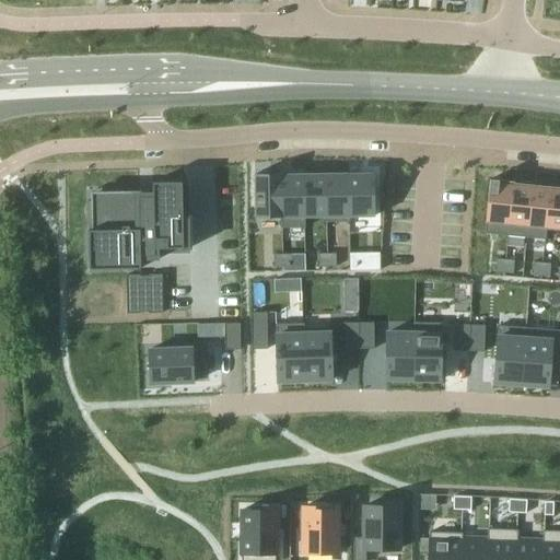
[(374,172),(347,173),(347,174),(348,174),(348,217),(349,217),(374,216),(374,172)]
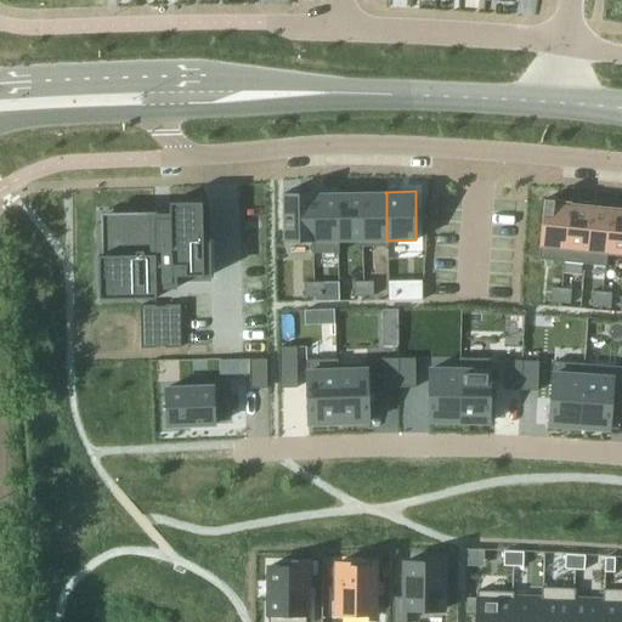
[(314,193),(283,193),(283,241),(311,241),(312,241),(312,194),(314,194),(314,193)]
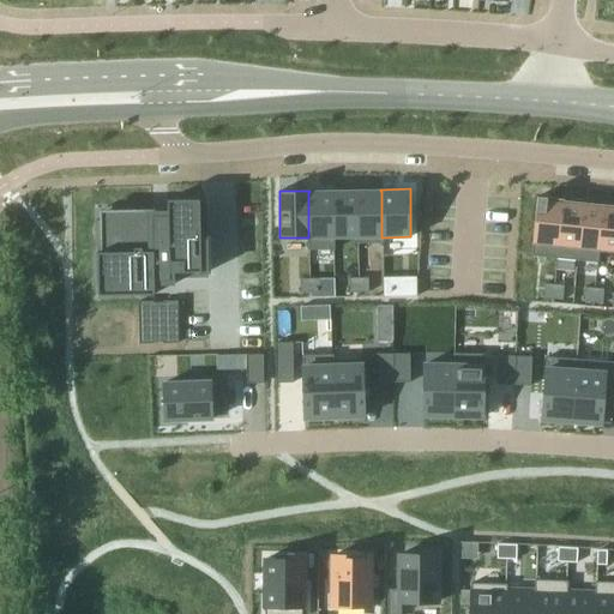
[(308,238),(307,238),(307,250),(333,250),(333,238),(332,238),(332,191),(309,192),(308,192),(308,238)]
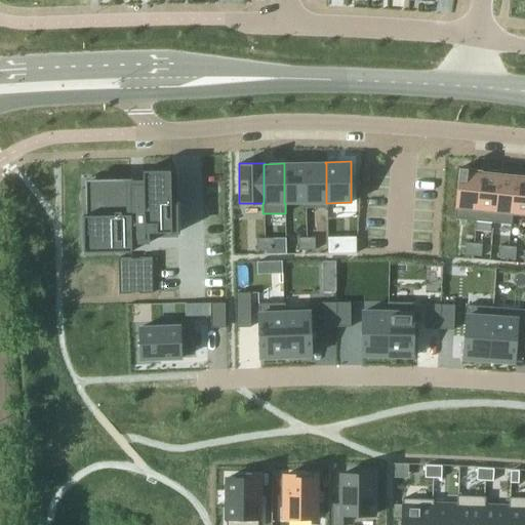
[(305,163),(284,163),(284,203),(285,203),(305,203),(306,203),(305,163)]
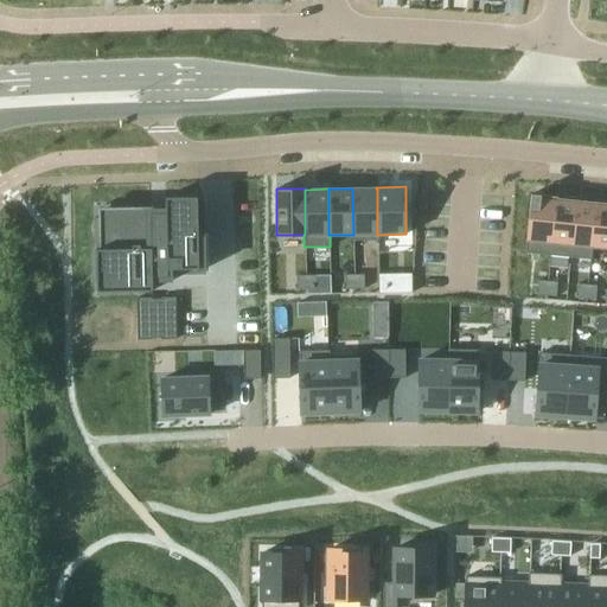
[(353,235),(352,235),(352,241),(378,240),(378,235),(377,235),(377,189),(376,189),(352,189),(353,235)]
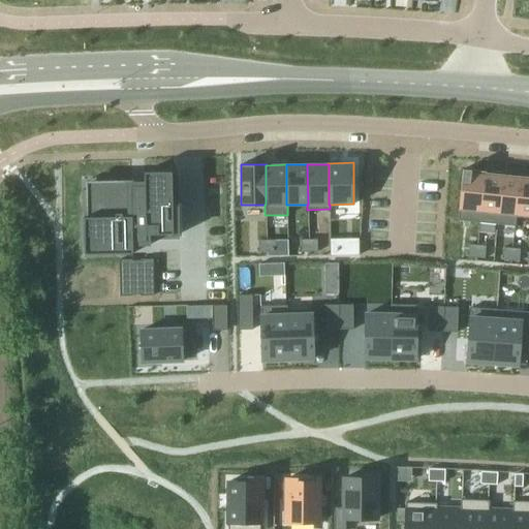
[(462,169),(457,220),(479,222),(485,173),(486,173),(486,172),(462,169)]
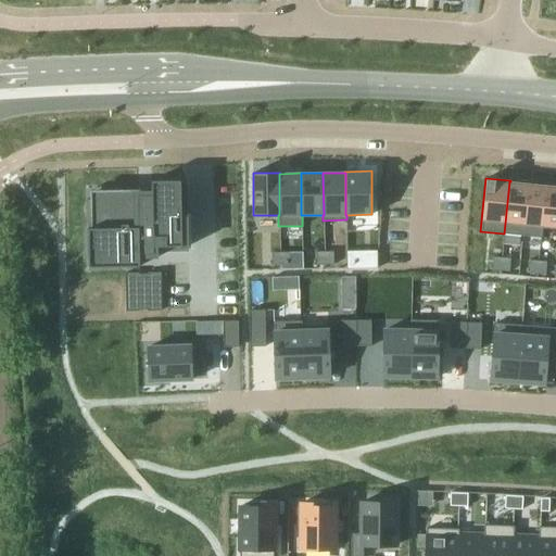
[(90,228),(87,228),(88,256),(97,255),(97,267),(139,266),(139,253),(153,253),(153,247),(189,245),(188,215),(180,215),(180,189),(169,189),(169,180),(151,180),(151,194),(138,194),(138,189),(99,189),(99,201),(90,201),(90,228)]
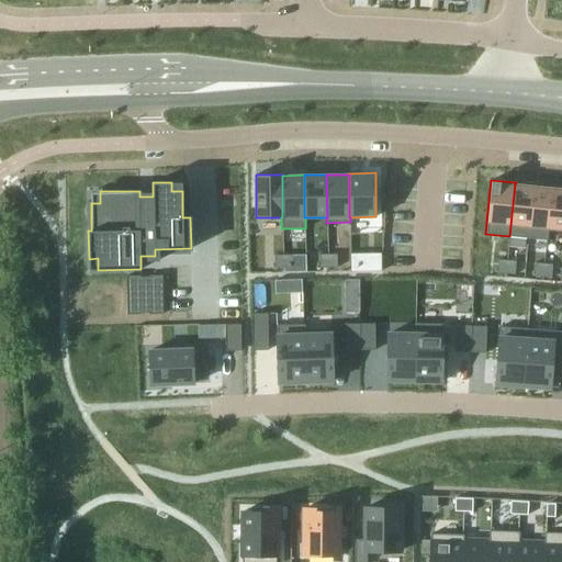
[(515,183),(509,236),(527,238),(532,186),(516,183),(515,183)]
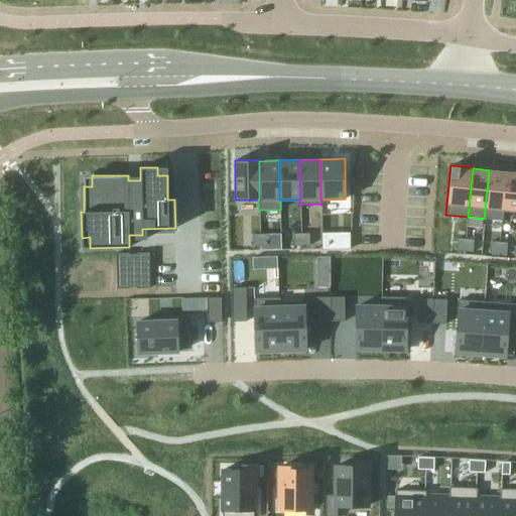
[(489,170),(484,219),(502,221),(503,211),(502,211),(506,171),(489,170)]
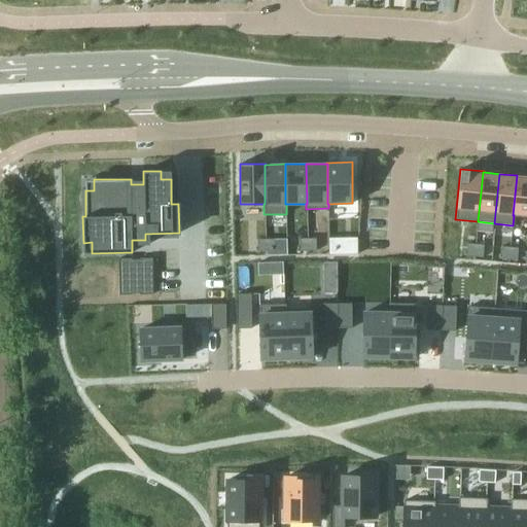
[(526,176),(517,175),(513,215),(514,215),(526,216),(526,176)]
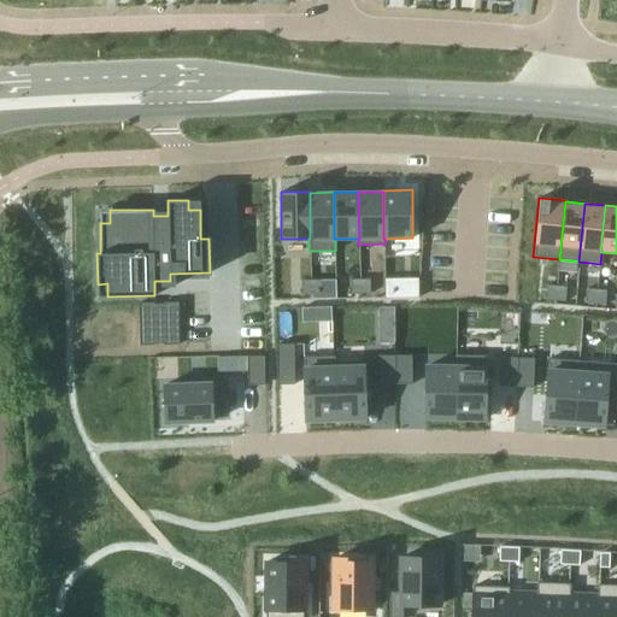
[(360,278),(350,278),(351,294),(360,293),(360,278)]
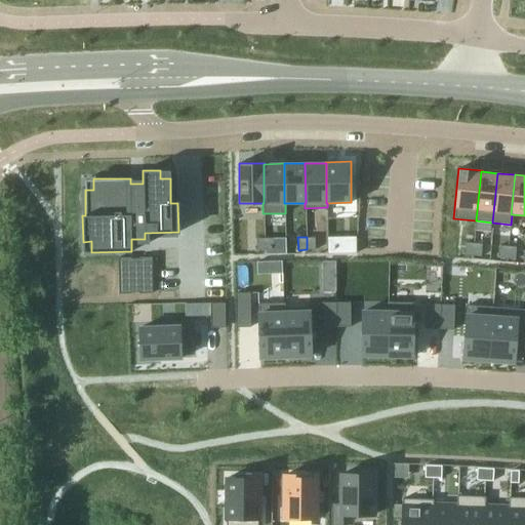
[(315,237),(307,237),(307,249),(315,249),(315,237)]
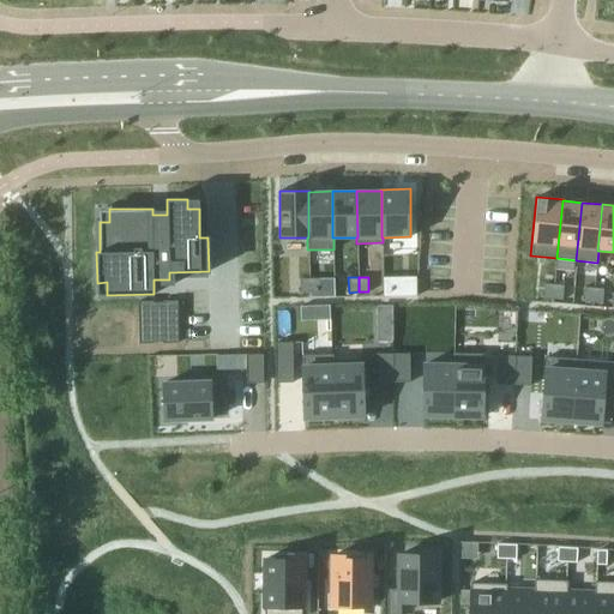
[(392,277),(383,277),(383,292),(392,292),(392,277)]
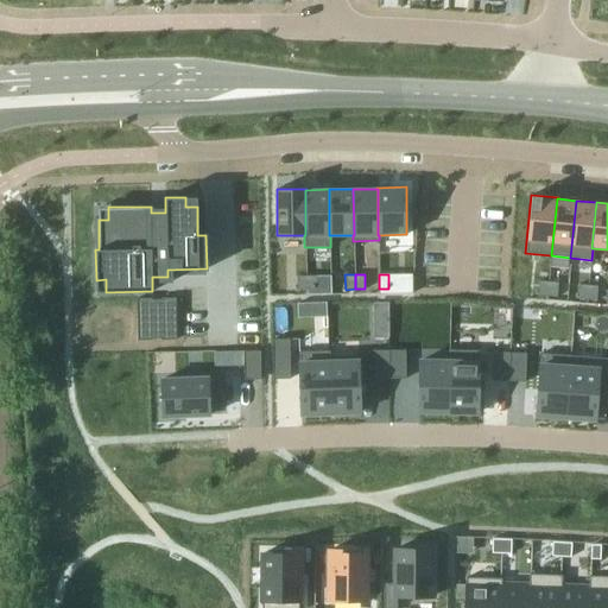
[(306,276),(297,276),(297,290),(306,290),(306,276)]
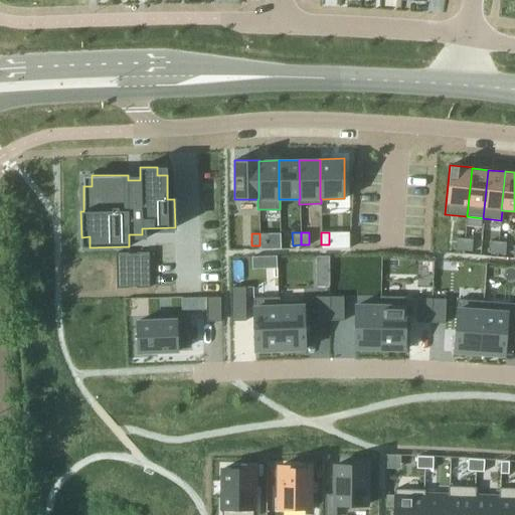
[(268,233),(260,233),(260,245),(268,245),(268,233)]
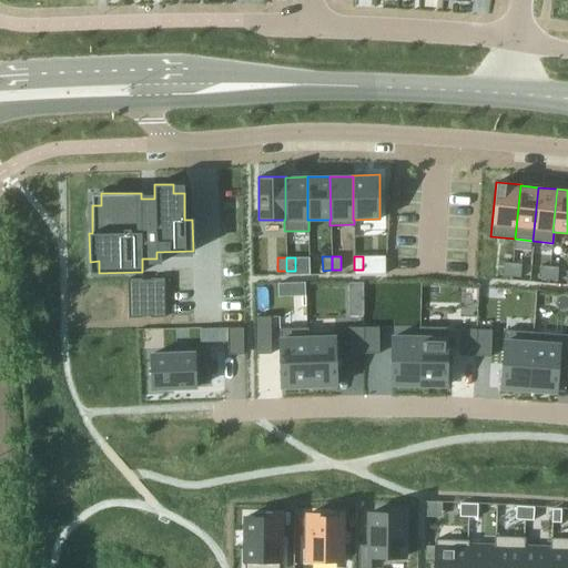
[(503,262),(501,275),(510,276),(513,263),(503,262)]
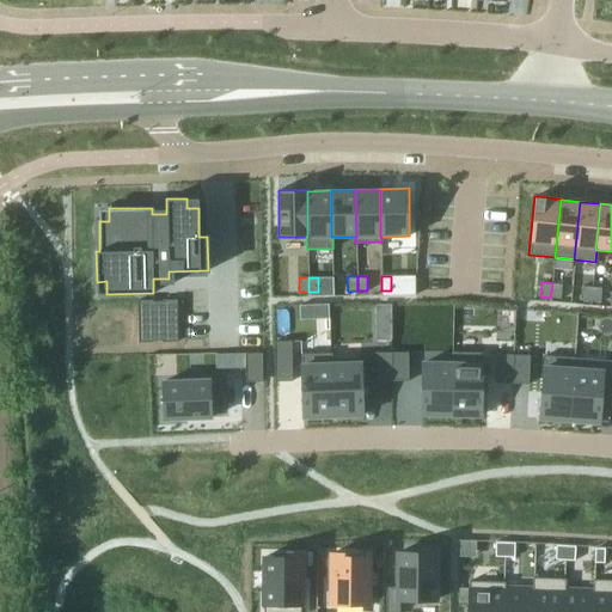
[(552,283),(550,298),(561,299),(562,285),(552,283)]
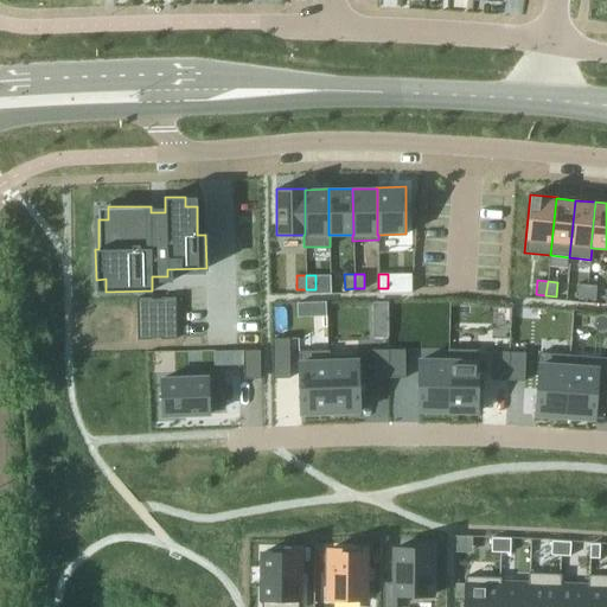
[(577,283),(576,298),(586,299),(587,285),(577,283)]
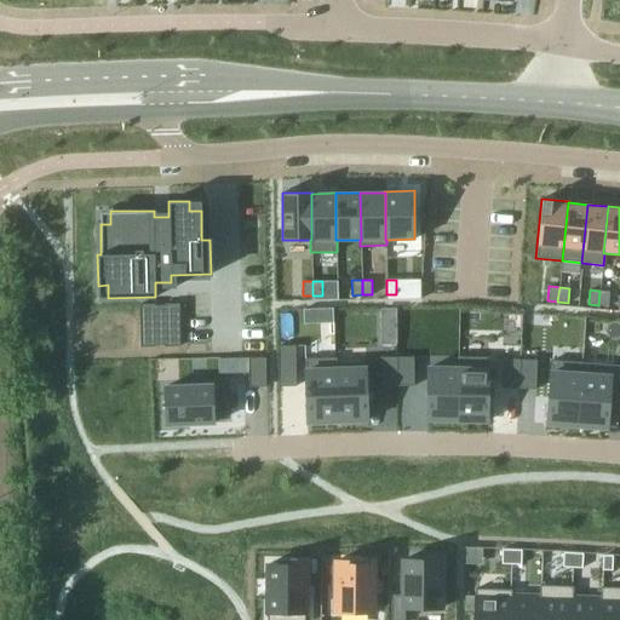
[(600,291),(598,305),(608,306),(609,291),(600,291)]
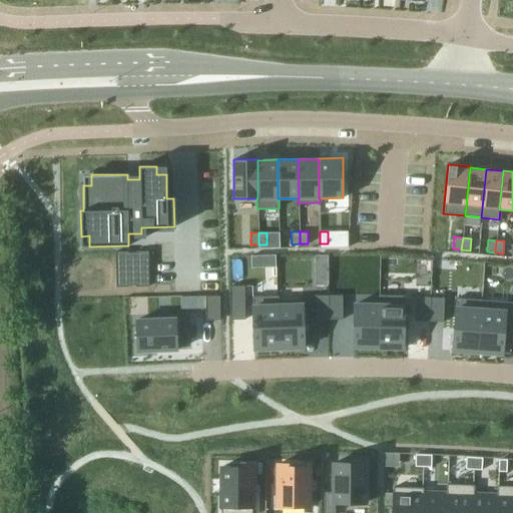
[(128,251),(115,251),(116,287),(128,287),(128,286),(136,286),(136,287),(148,287),(148,251),(135,251),(135,252),(128,252),(128,251)]
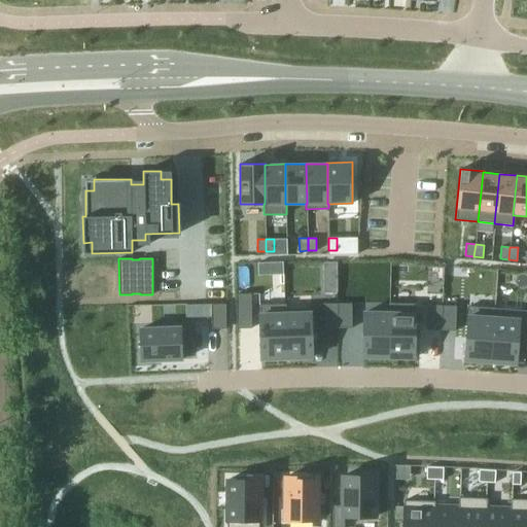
[(337,292),(337,261),(323,262),(323,292),(337,292)]
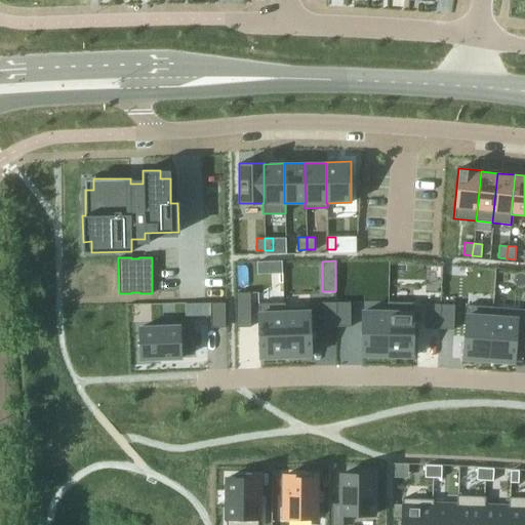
[(249,292),(235,292),(236,327),(250,327),(249,292)]
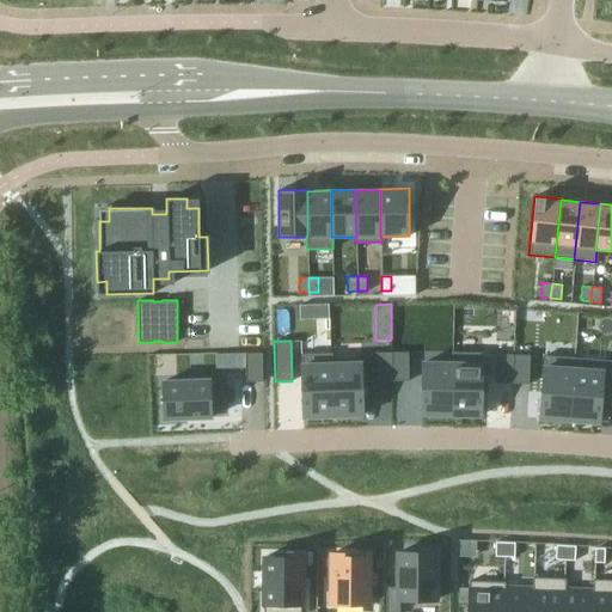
[(391,352),(374,353),(374,381),(391,380),(391,352)]
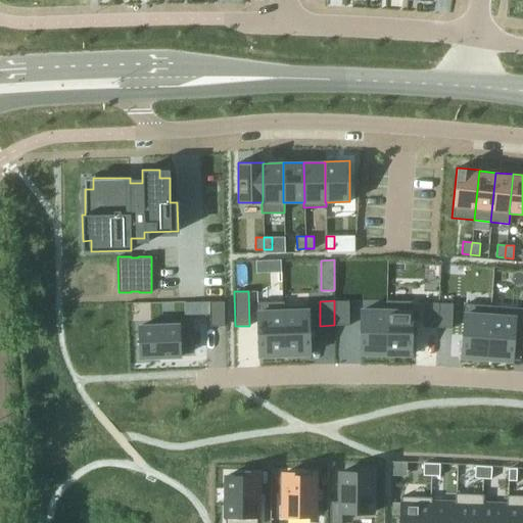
[(348,300),(334,300),(334,325),(348,325),(348,300)]
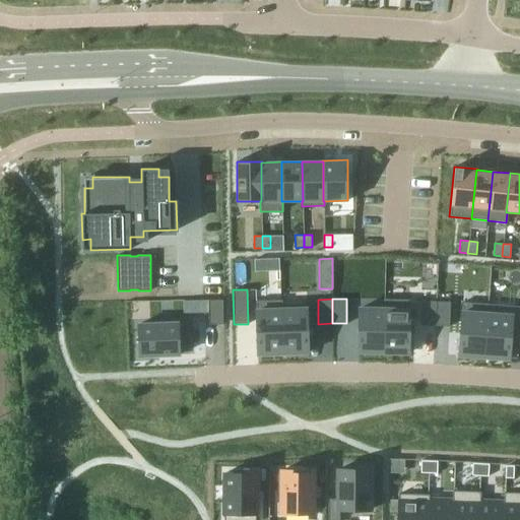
[(383,299),(383,309),(384,309),(383,352),(408,352),(409,300),(383,299)]
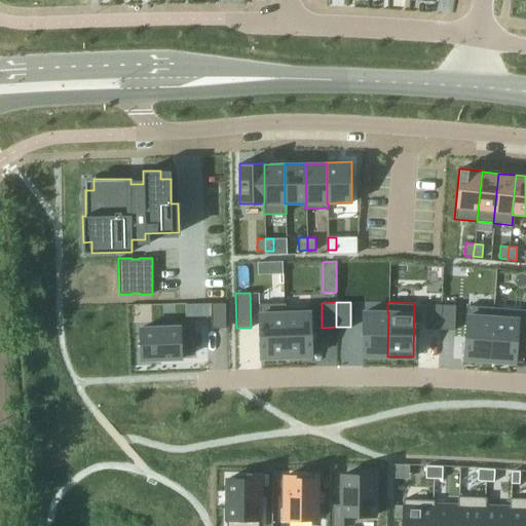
[(185,316),(211,315),(211,303),(185,304),(185,316)]
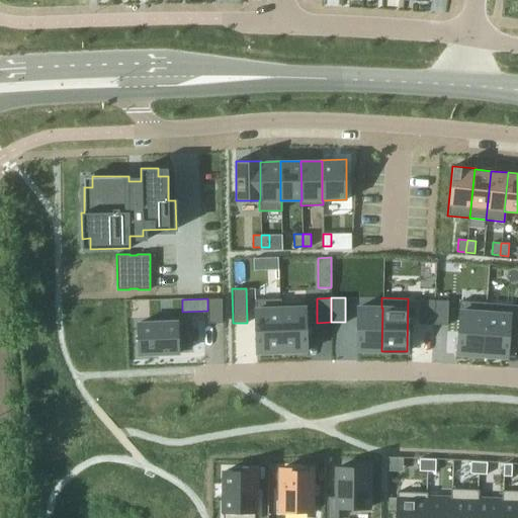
[(222,298),(207,298),(207,323),(222,323),(222,298)]
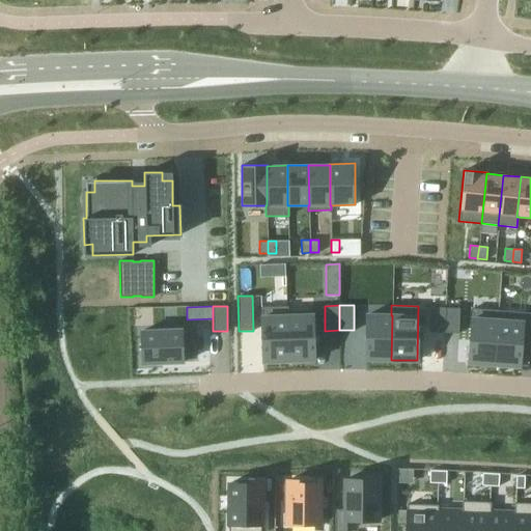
[(287,306),(260,307),(262,361),(288,361),(286,311),(287,311),(287,306)]
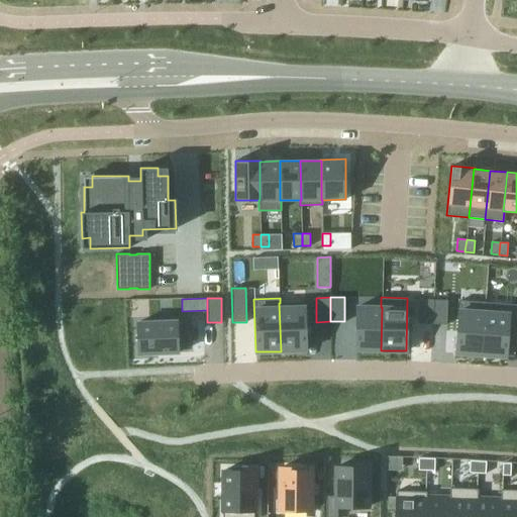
[(419,299),(418,323),(432,323),(433,299),(419,299)]
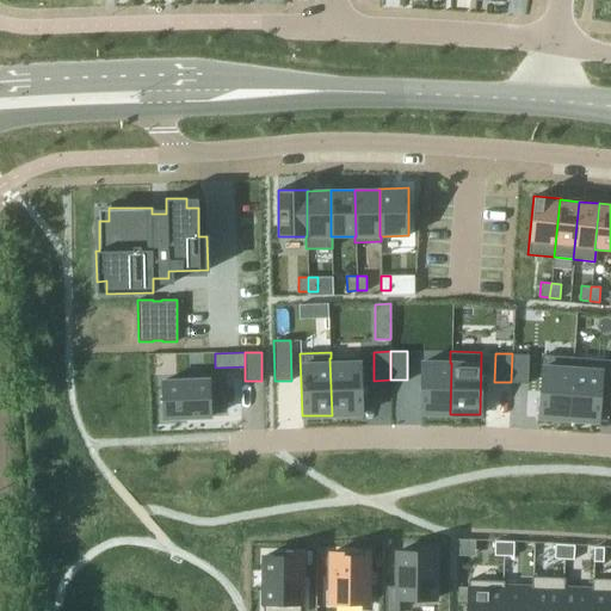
[(512,353),(511,382),(528,383),(529,355),(512,353)]
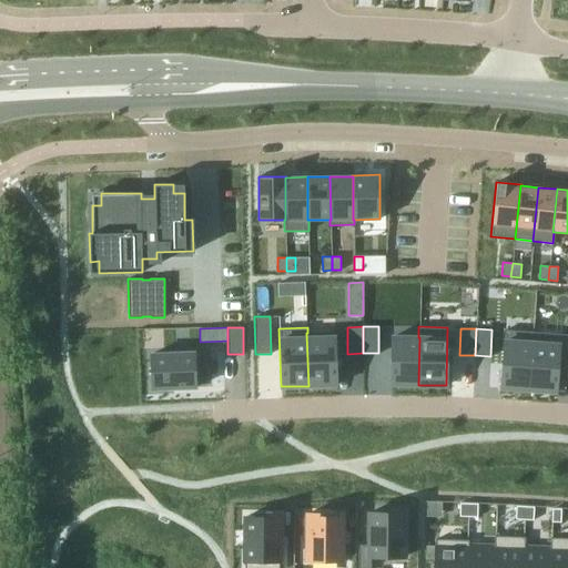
[(505,330),(500,388),(528,389),(533,332),(505,330)]
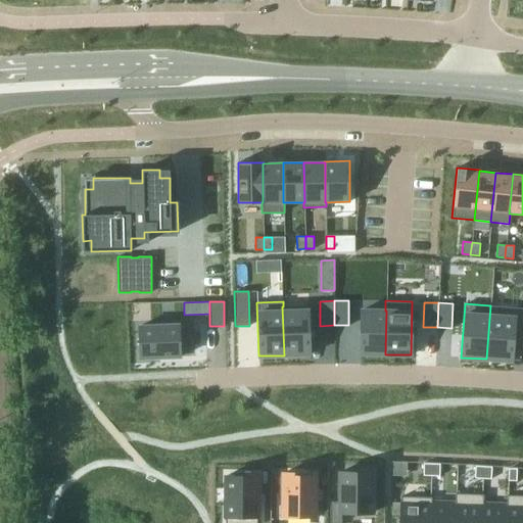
[(283,306),(282,306),(284,355),(310,354),(307,305),(283,306)]
